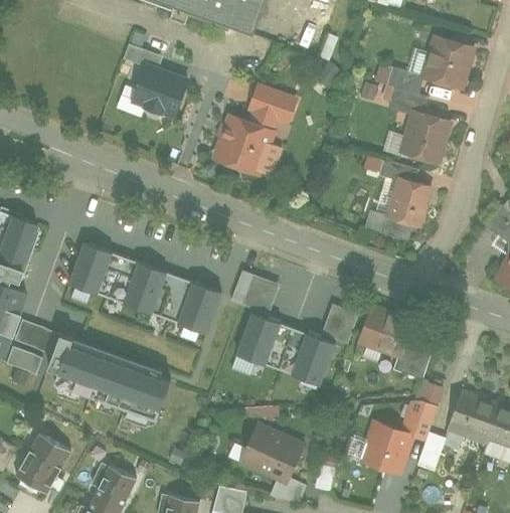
[(149,0),(252,39),(268,0),(149,0)]
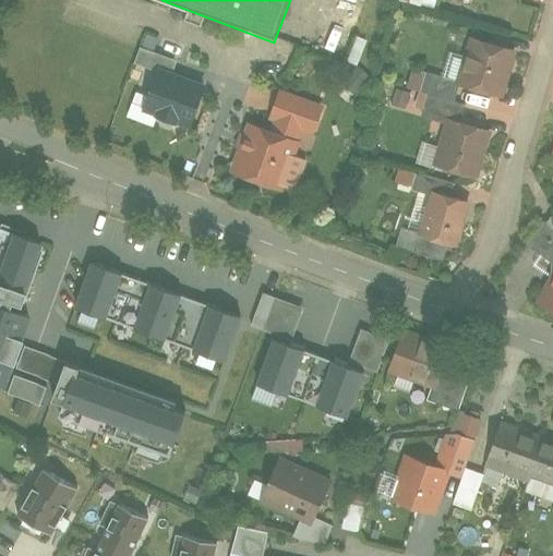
[(434,12),(437,0),(398,0),(398,3),(434,12)]
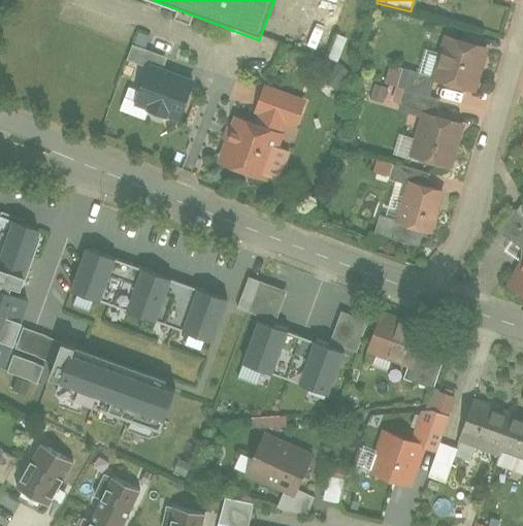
[(434,84),(476,96),(489,52),(444,38),(430,83),(434,84)]
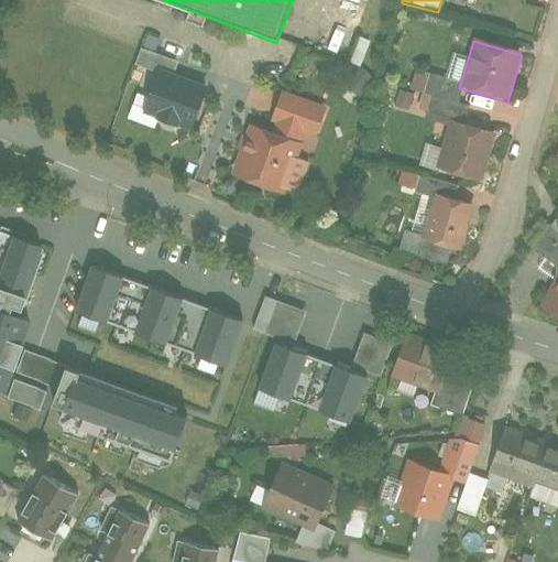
[(153,69),(171,75),(176,61),(140,47),(134,63),(153,69)]
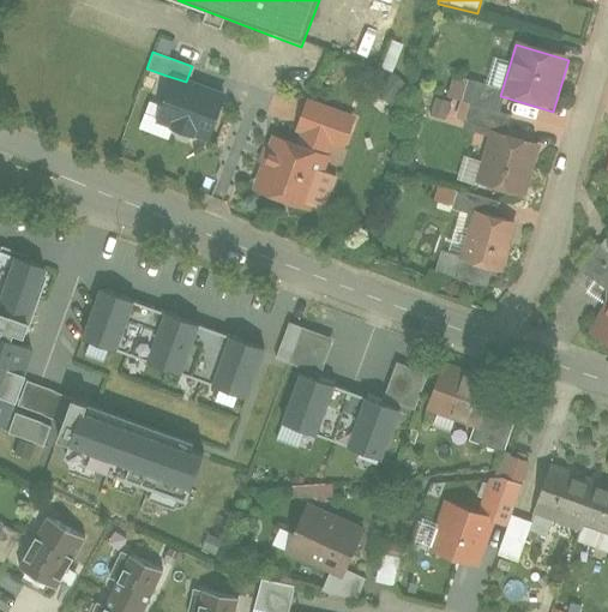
[(150,123),(203,141),(220,94),(186,82),(167,76),(150,123)]
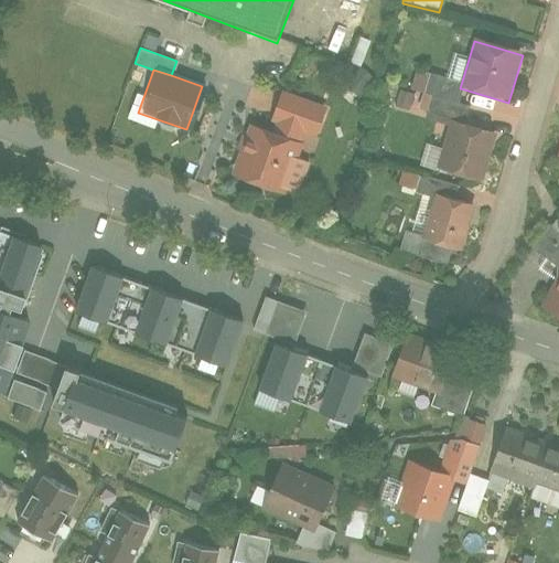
[(460,105),(464,89),(460,88),(431,80),(427,95),(433,97),(460,105)]
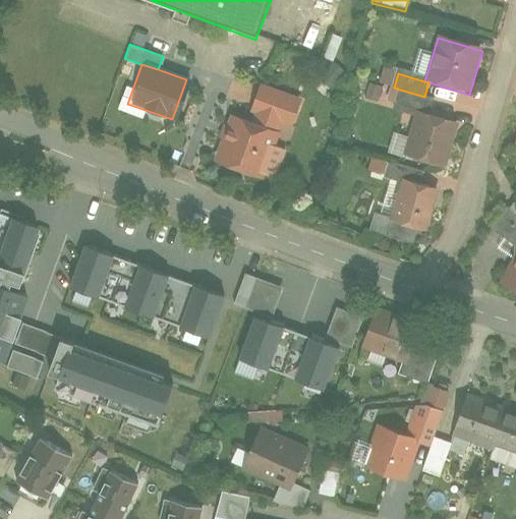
[(365,98),(385,102),(388,87),(368,82),(365,98)]
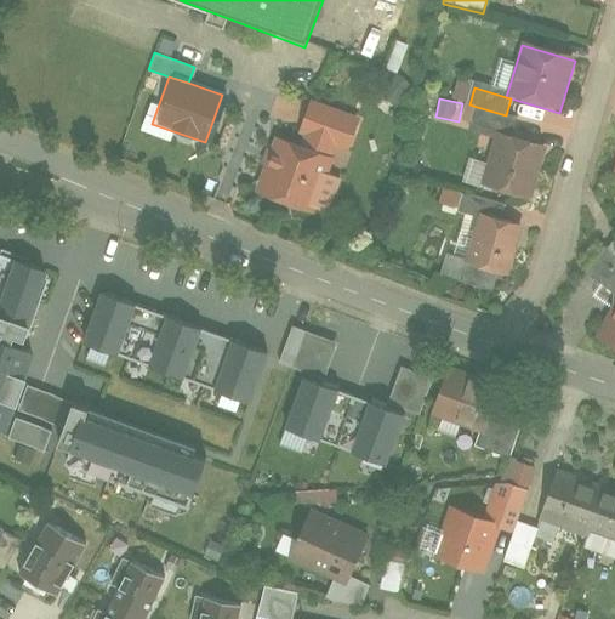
[(307,102),(294,143),(334,158),(349,163),(363,121),(307,102)]
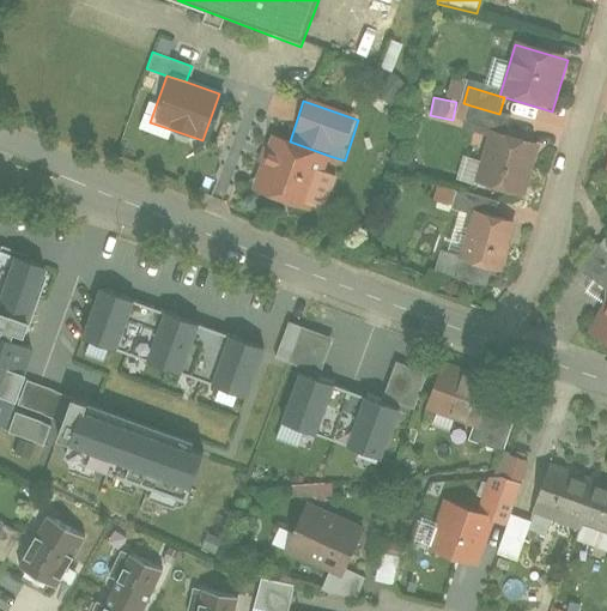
[(499,114),(471,106),(465,127),(490,134),(504,138),(510,118),(499,114)]
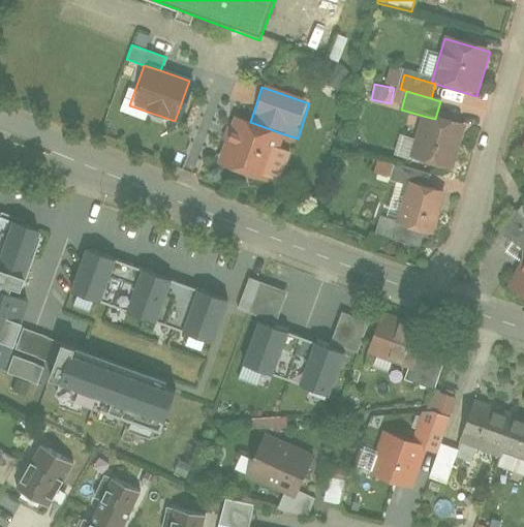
[(435,119),(423,116),(409,160),(451,173),(464,128),(435,119)]
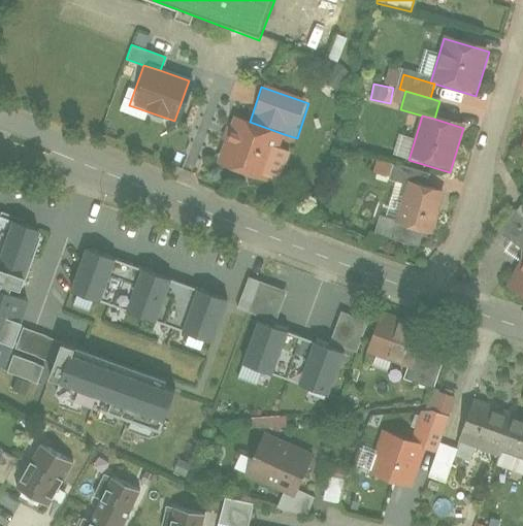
[(250,122),(232,117),(216,166),(267,183),(284,134),(250,122)]
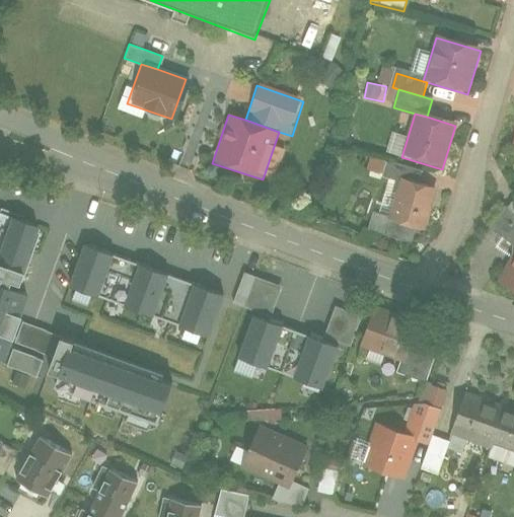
[(399,181),(417,187),(421,173),(370,158),(366,171),(399,181)]
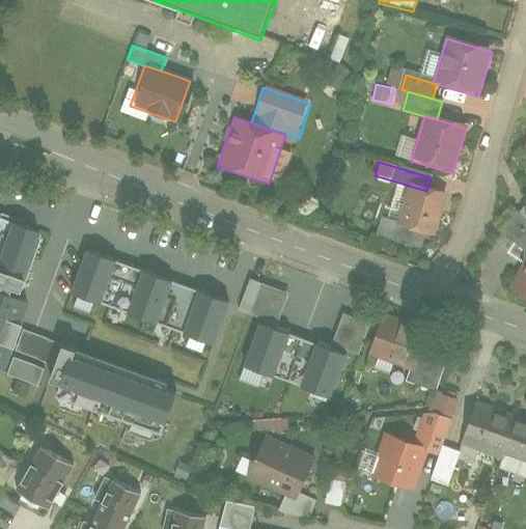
[(434,239),(446,197),(426,191),(409,186),(396,227),(426,235),(434,239)]
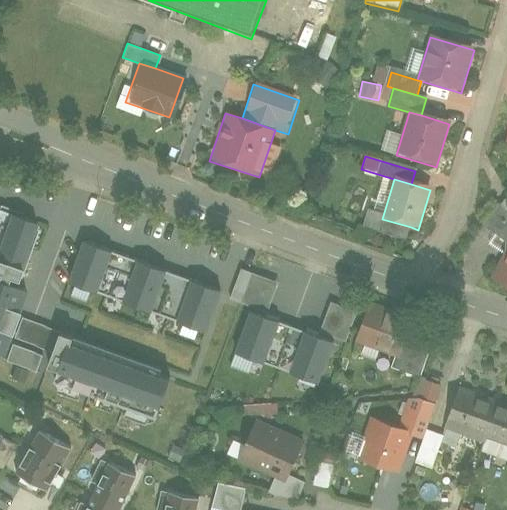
[(0,350),(5,352),(26,294),(14,289),(37,225),(0,212),(0,350)]
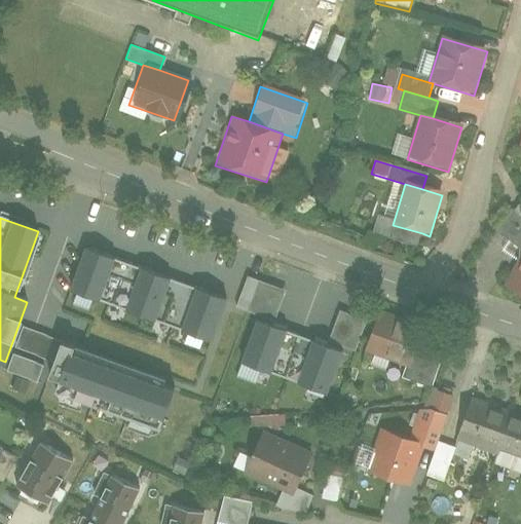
[(417,250),(422,233),(393,225),(375,220),(371,235),(417,250)]
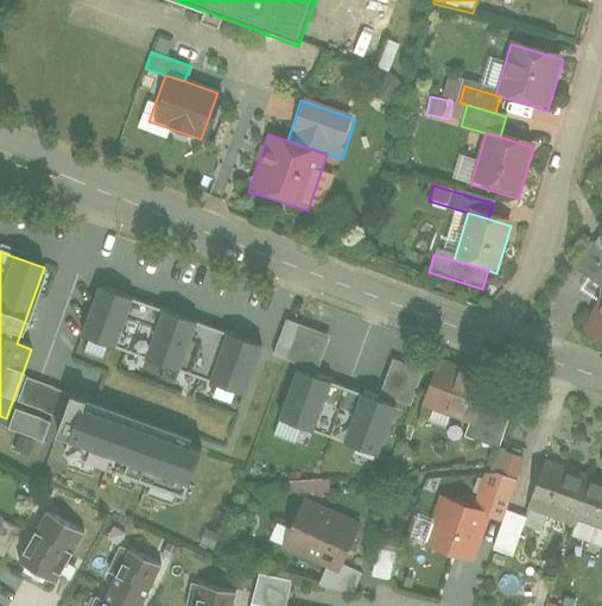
[(77,336),(109,347),(127,298),(95,288),(77,336)]
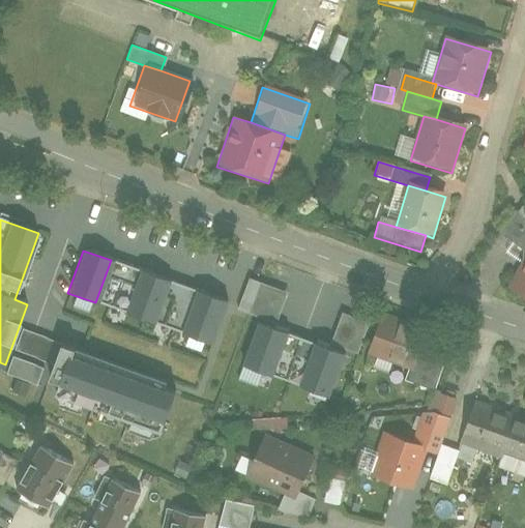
[(524,263),(509,291),(524,298),(524,263)]
